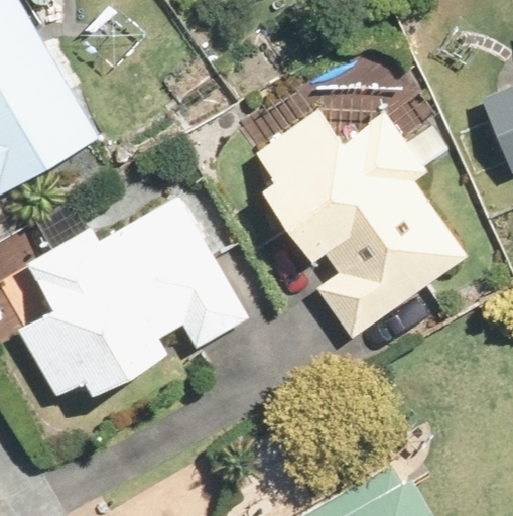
[(0,0),(0,197),(100,137),(19,0),(0,0)]
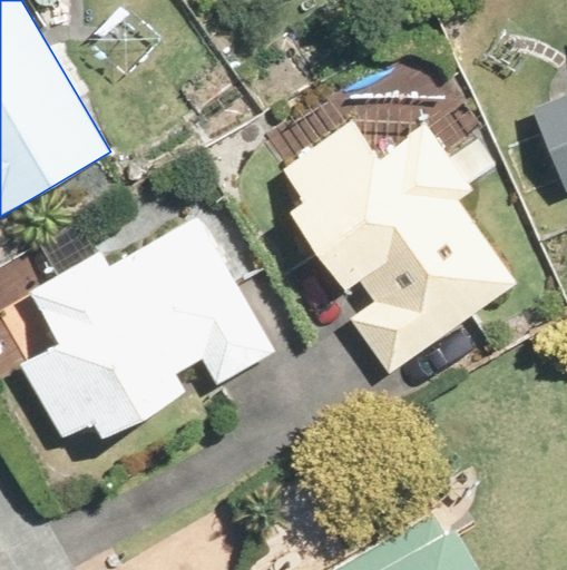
[(566,92),(531,109),(565,190),(566,189),(566,92)]
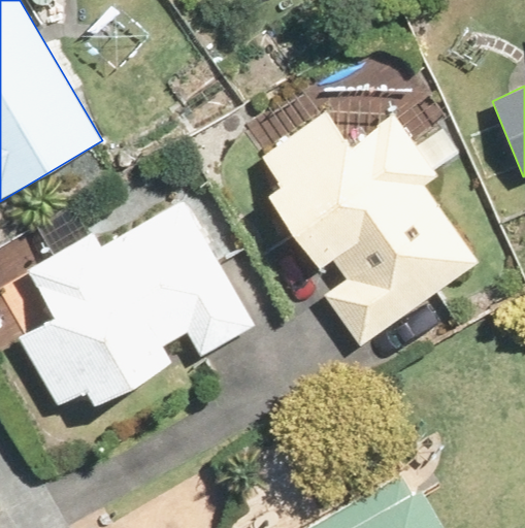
[(435,170),(418,146),(393,114),(351,144),(327,111),(263,158),(282,183),(265,196),(315,267),(331,255),(348,278),(323,295),(359,345),(478,261),(422,185),(437,174),(435,170)]
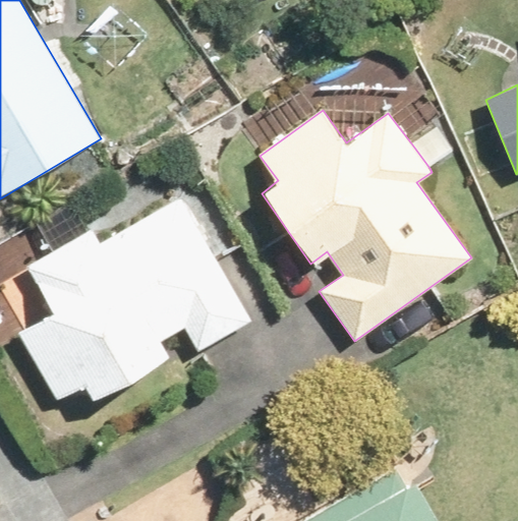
[(440,125),(412,145),(429,168),(456,149),(440,125)]
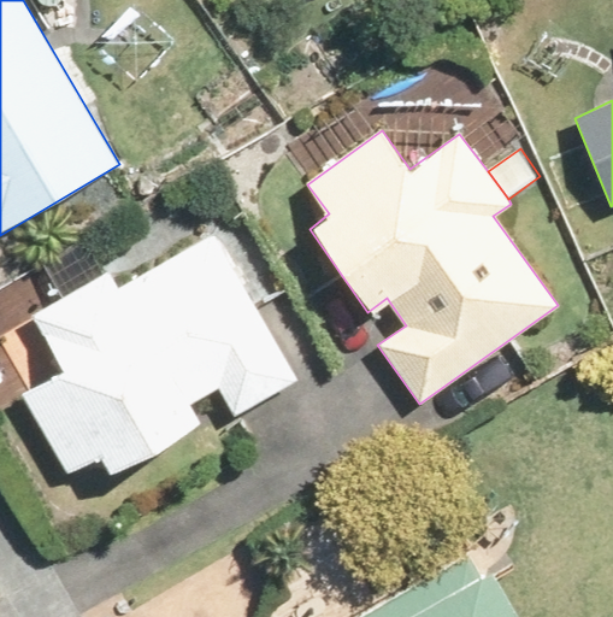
[(33,316),(64,372),(24,394),(69,474),(99,458),(107,472),(200,421),(190,405),(219,388),(235,416),(299,378),(213,233),(119,285),(92,235),(43,263),(65,299),(33,316)]
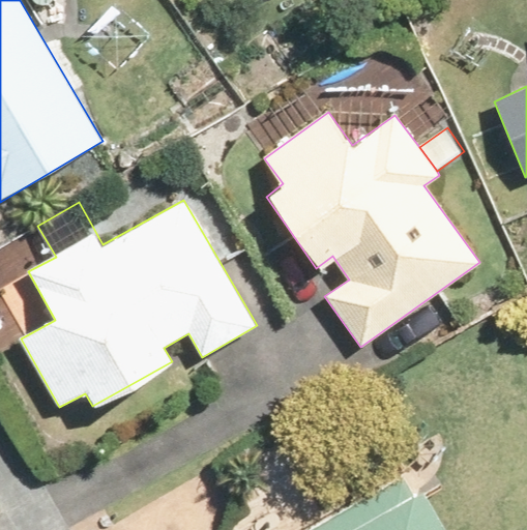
[(460,529),(437,490),(425,495),(413,476),(320,529),(460,529)]
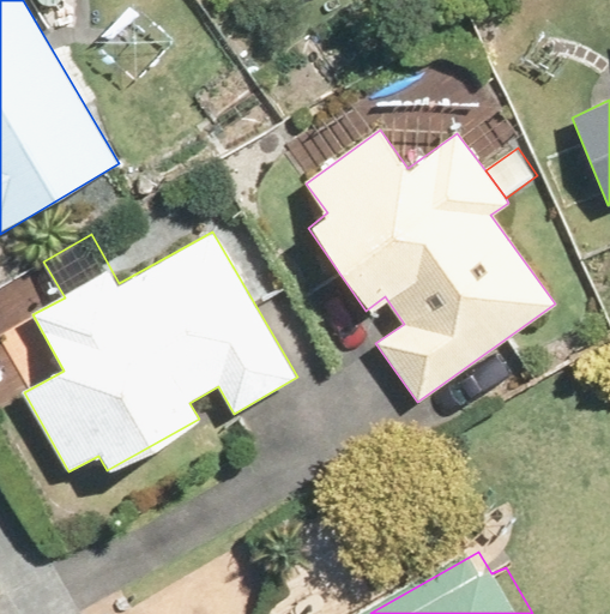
All buildings are outlined.
